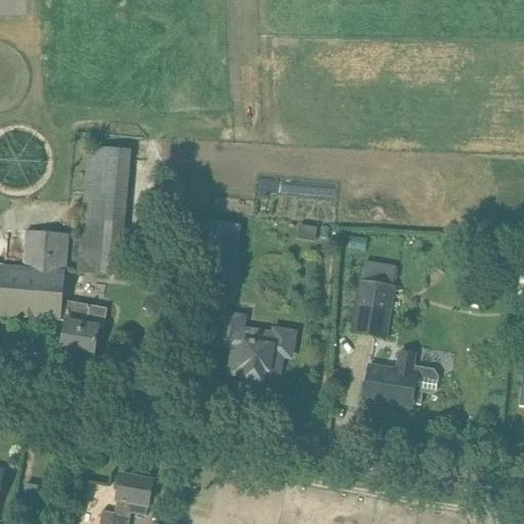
[(131,150),(90,146),(79,271),(121,274),(131,150)]
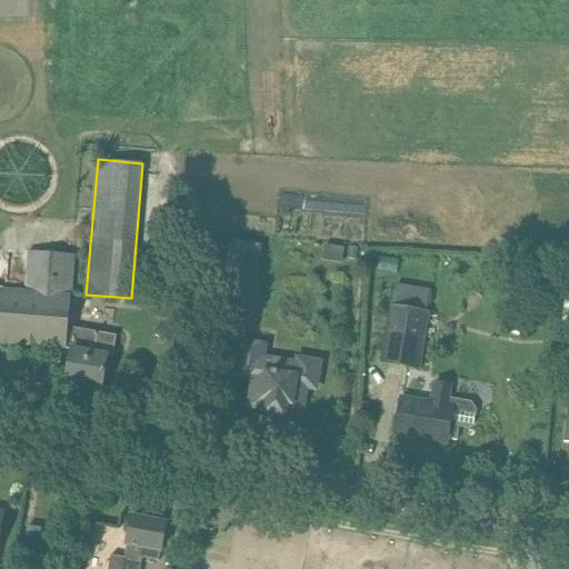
[(232,243),(225,288),(251,292),(258,248),(232,243)]
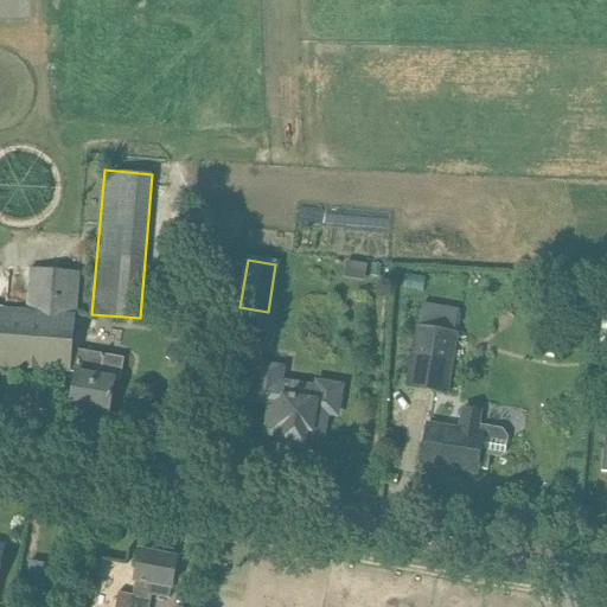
[(0,366),(69,374),(74,349),(80,272),(31,268),(27,311),(0,308),(0,366)]
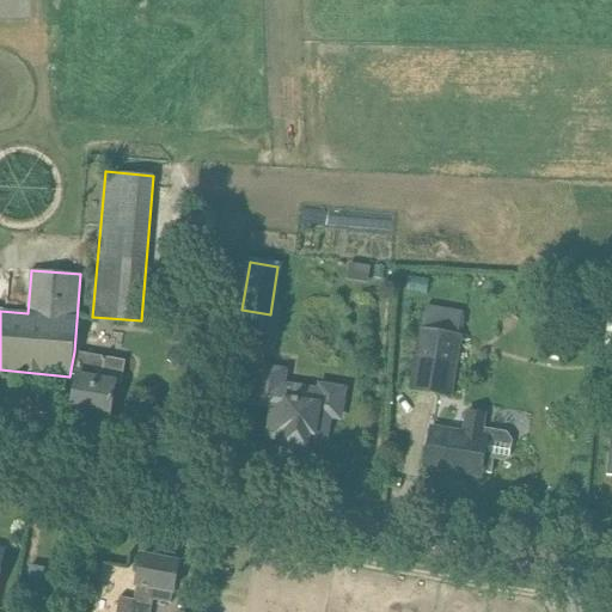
[(416,391),(450,396),(461,311),(428,307),(416,391)]
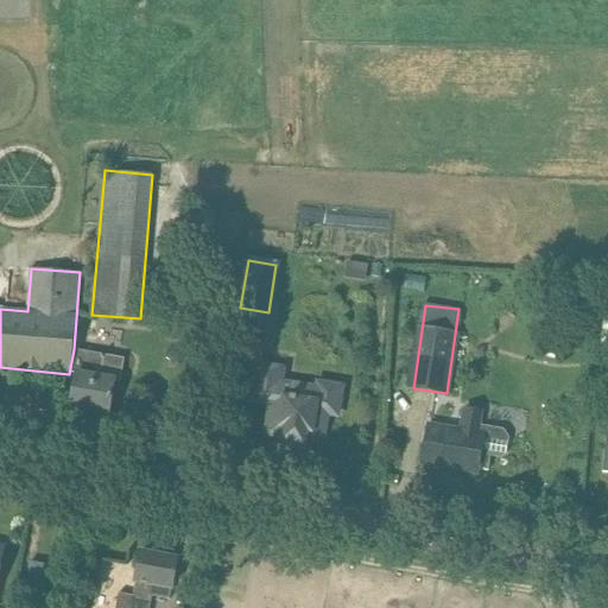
[(74,349),(69,374),(76,374),(70,407),(109,415),(115,381),(120,382),(125,359),(74,349)]
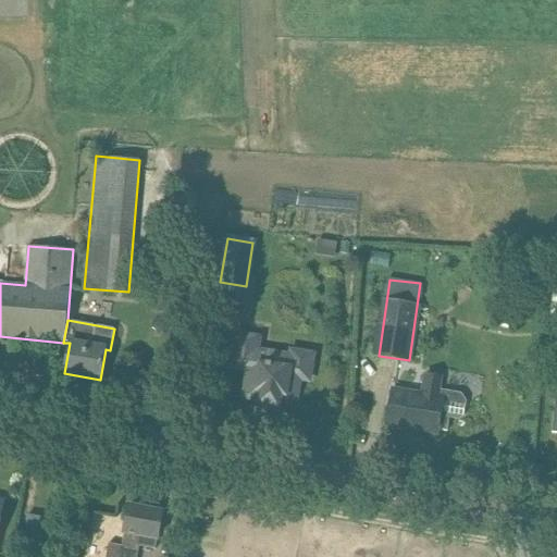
[(309,381),(313,355),(292,351),(289,369),(272,366),(272,364),(267,363),(267,364),(255,363),(259,338),(238,334),(233,368),(248,371),(244,398),(259,400),(258,406),(280,409),(281,404),(296,406),(300,380),(309,381)]
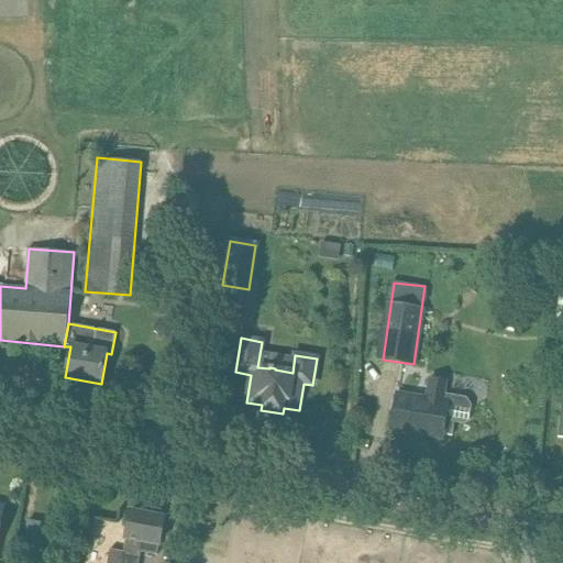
[(397,394),(395,409),(392,431),(442,439),(445,421),(465,424),(470,420),(472,405),(466,397),(444,393),(446,382),(430,379),(427,398),(397,394)]
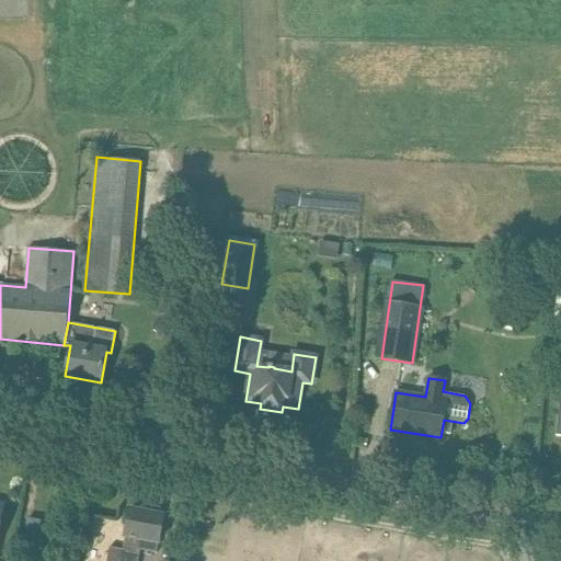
[(106,560),(136,560),(138,550),(157,553),(159,544),(160,538),(164,516),(162,516),(163,513),(160,508),(150,507),(147,510),(146,513),(129,510),(125,537),(123,550),(110,548),(106,560)]
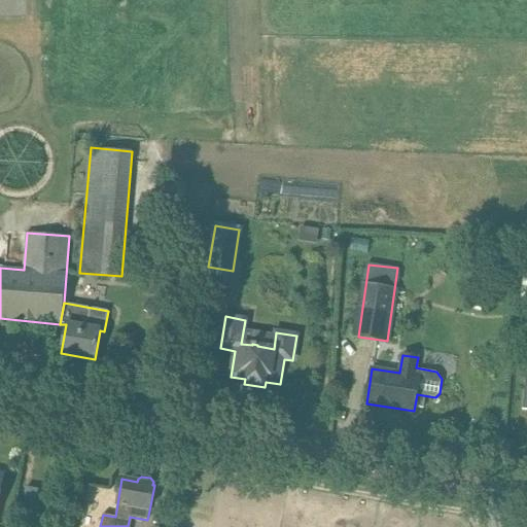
[(38,490),(27,488),(24,499),(36,501),(38,490)]
